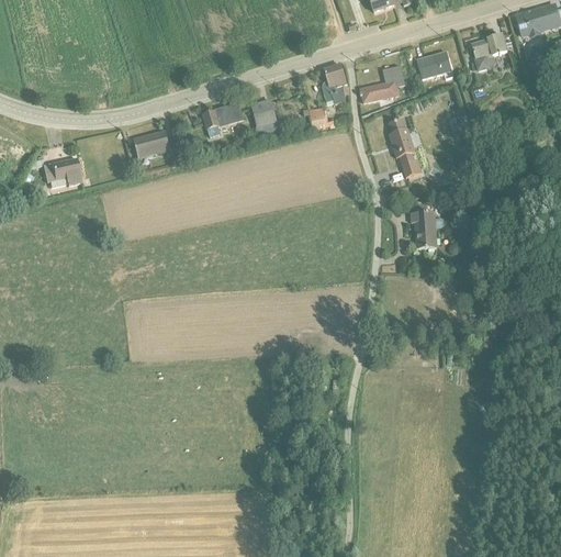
[(393,2),(392,0),(369,0),(373,11),(394,3),(393,2)]
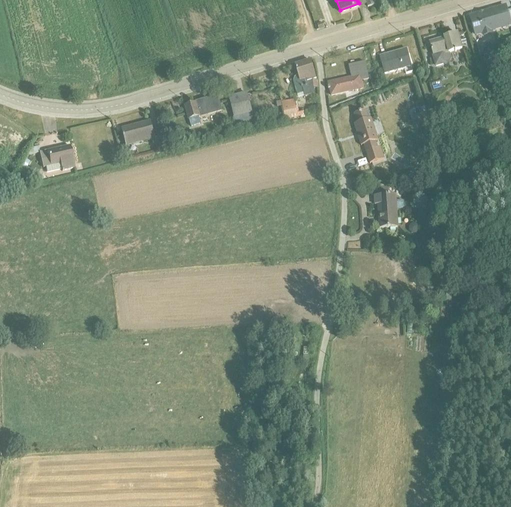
[(505,4),(469,14),(475,33),(481,31),(481,33),(491,30),(491,28),(510,22),(505,4)]
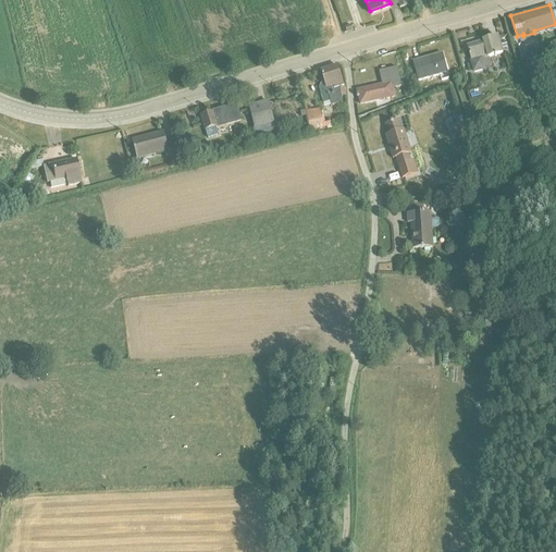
[(482,39),(467,44),(471,58),(469,59),(472,70),(485,66),(490,61),(487,56),(502,51),(497,34),(482,38),(482,39)]
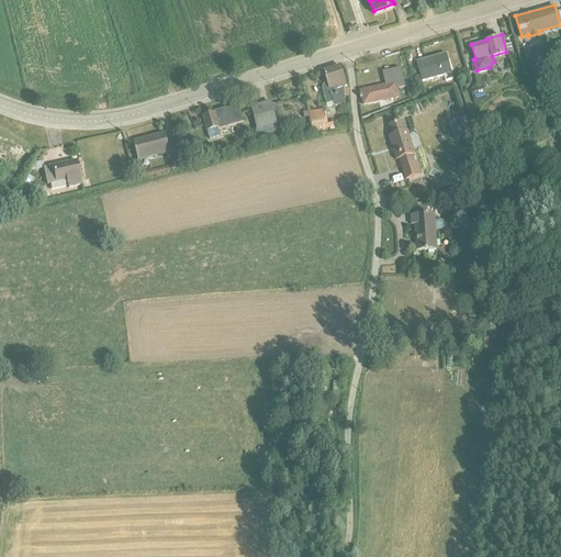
[(545,43),(531,47),(533,52),(546,48),(545,43)]
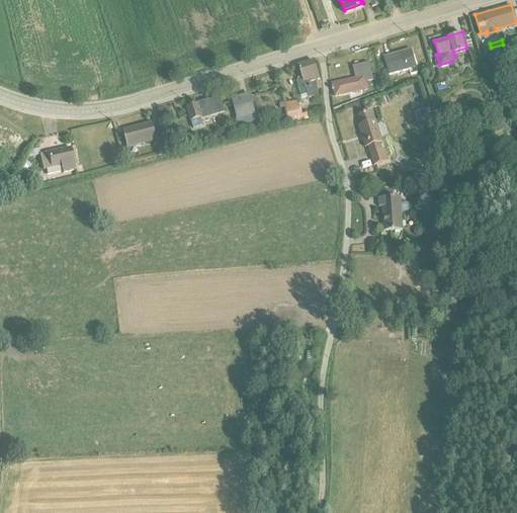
[(408,68),(416,65),(411,48),(383,55),(389,73),(408,68)]
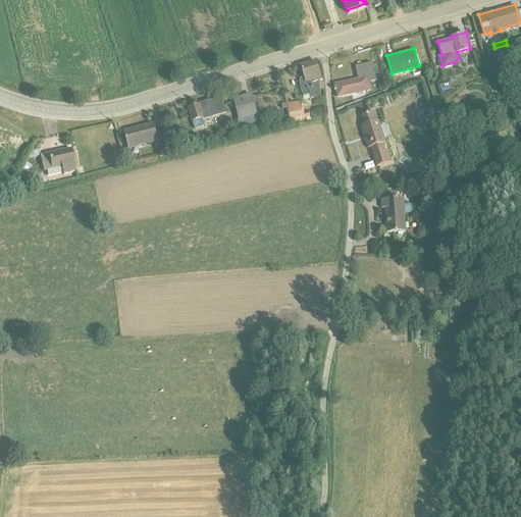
[(299,76),(298,80),(299,82),(304,101),(311,98),(310,95),(320,93),(319,88),(323,87),(321,78),(316,59),(301,63),(303,73),(301,74),(299,76)]
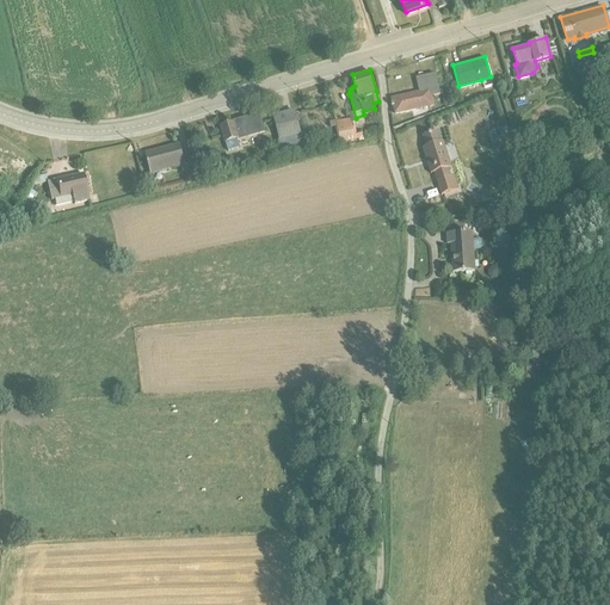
[(392,100),(390,100),(392,104),(393,104),(395,111),(432,102),(429,87),(390,96),(392,100)]
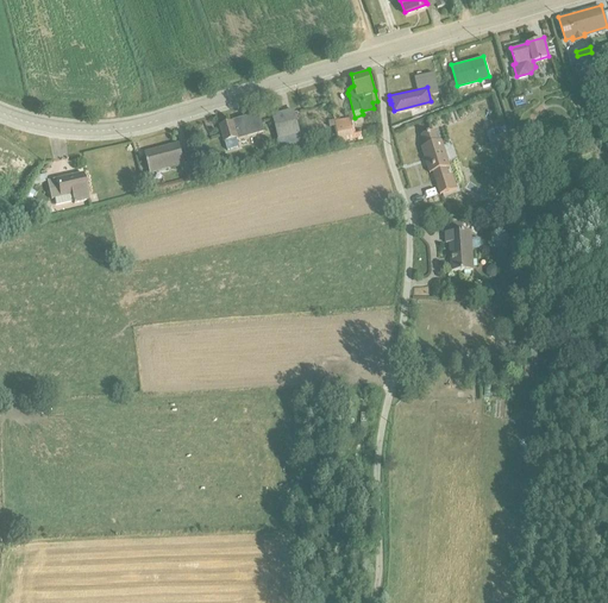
[(293,107),(271,113),(277,138),(276,138),(279,145),(301,140),(300,133),(300,132),(293,107)]
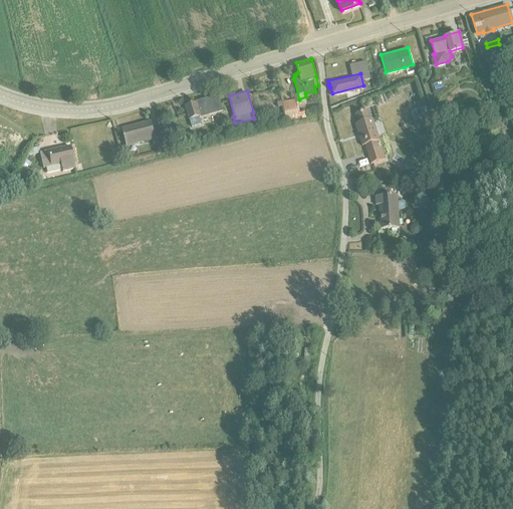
[(218,94),(184,104),(189,118),(189,117),(191,125),(201,122),(200,115),(222,109),(218,94)]
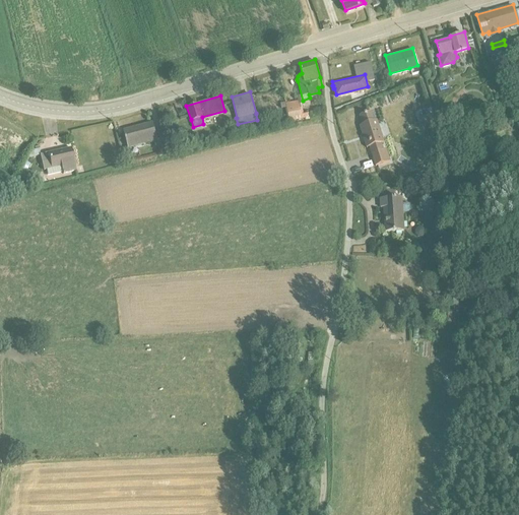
[(288,97),(283,99),(288,121),(303,117),(304,118),(309,117),(308,111),(303,111),(302,106),(300,107),(298,99),(289,101),(288,97)]
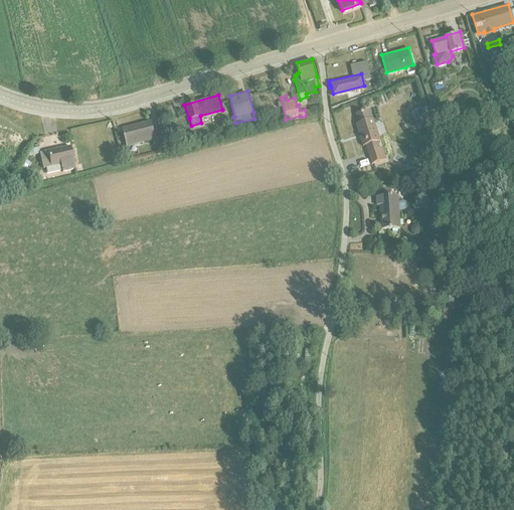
[(367,109),(355,112),(358,122),(355,123),(362,144),(365,143),(371,162),(385,158),(382,145),(379,146),(377,140),(380,139),(373,117),(370,118),(367,109)]
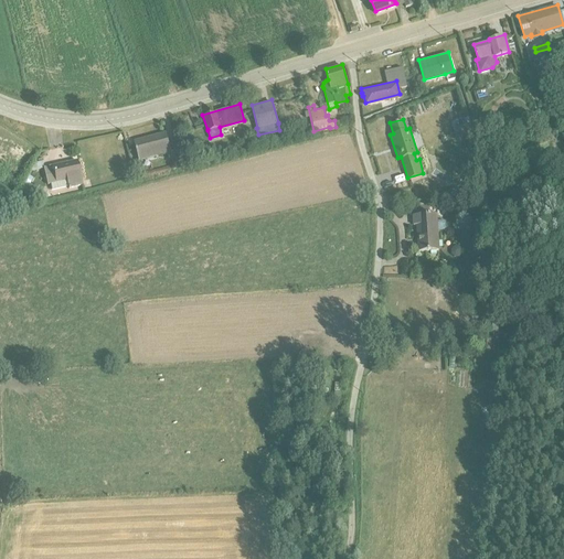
[(469,124),(455,128),(459,140),(472,136),(469,124)]
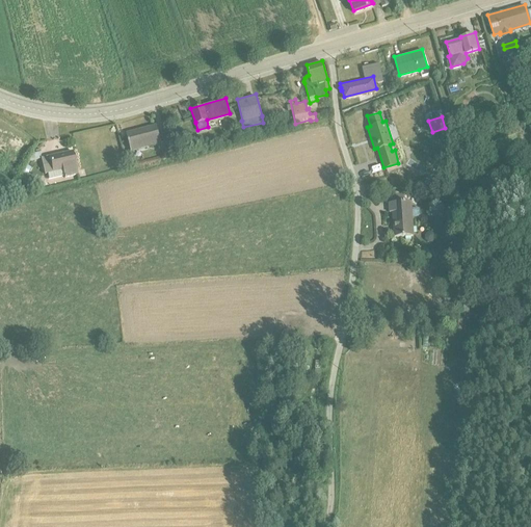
[(156,124),(126,131),(131,150),(160,142),(163,153),(173,151),(168,138),(160,140),(156,124)]
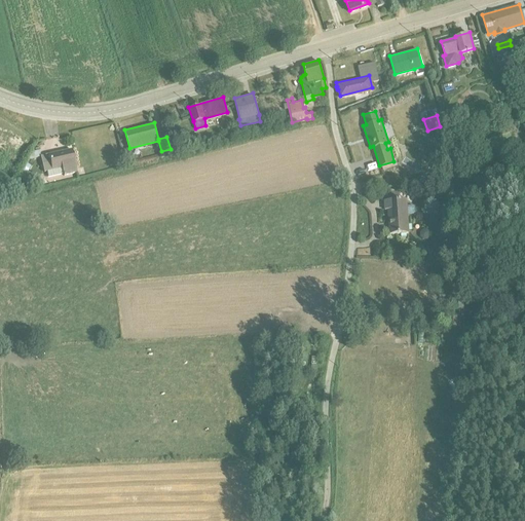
[(27,157),(39,154),(40,148),(28,151),(27,157)]
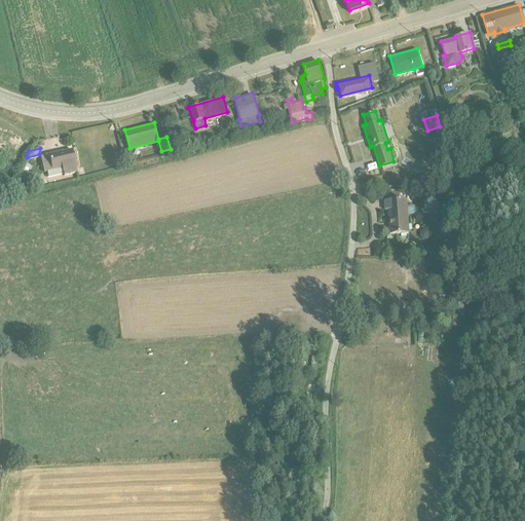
[(70,148),(39,154),(42,171),(45,170),(61,166),(62,171),(63,174),(75,171),(70,148)]
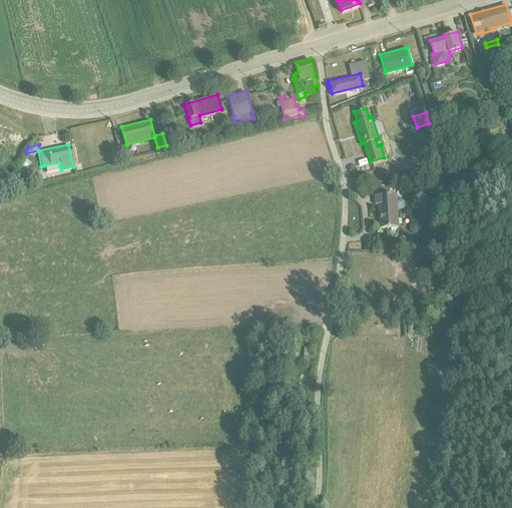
[(21,162),(19,165),(24,168),(22,170),(33,176),(34,174),(35,175),(38,169),(30,164),(29,166),(26,164),(29,159),(25,157),(22,162),(21,162)]
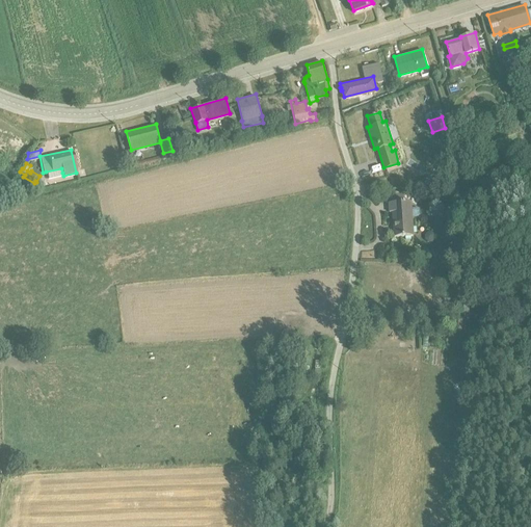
[(61,168),(46,172),(47,177),(62,173),(61,168)]
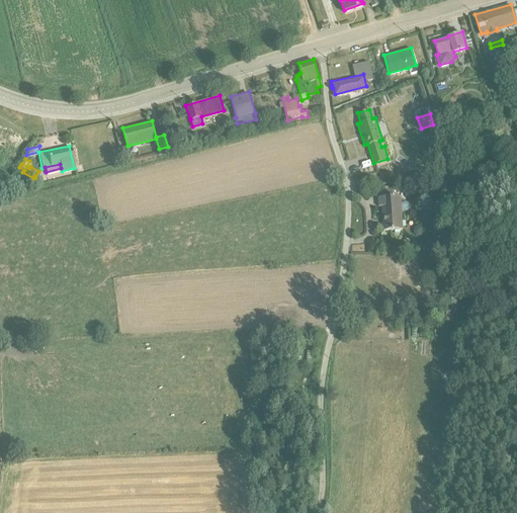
[(381,195),(393,194),(393,186),(380,187),(381,195)]
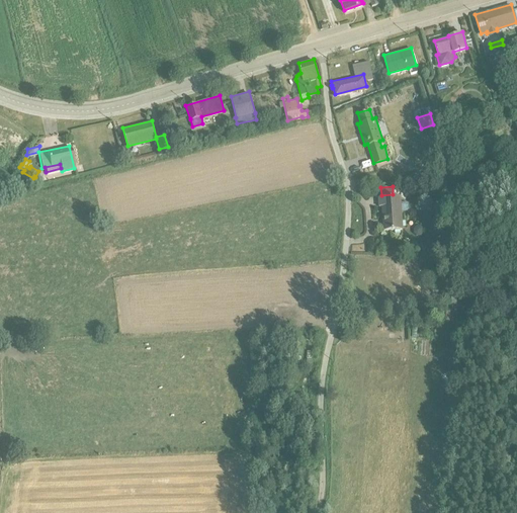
[(393,194),(381,195),(378,195),(378,204),(381,204),(383,229),(394,228),(395,231),(400,230),(400,228),(403,228),(401,209),(407,208),(409,206),(408,202),(406,199),(401,200),(400,194),(393,194)]
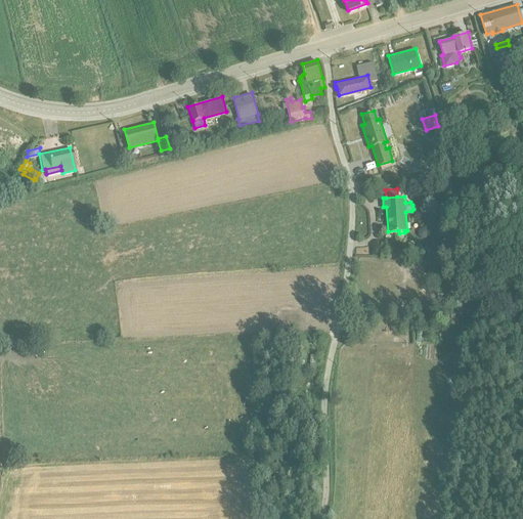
[(461,289),(446,290),(446,297),(455,296),(456,310),(462,310),(461,289)]
